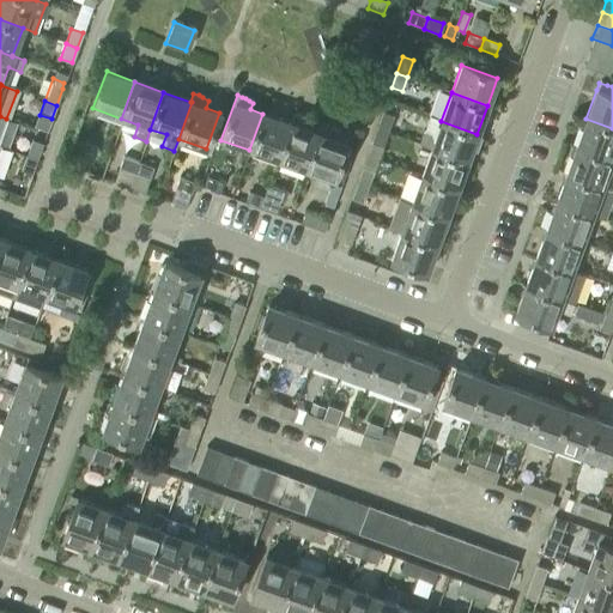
[(376,129),(387,133),(393,116),(382,113),(376,129)]
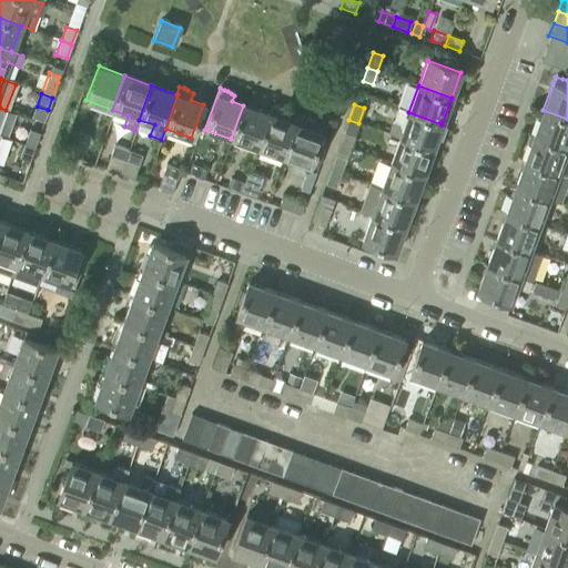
[(269,114),(243,105),(231,139),(256,149),(269,114)]
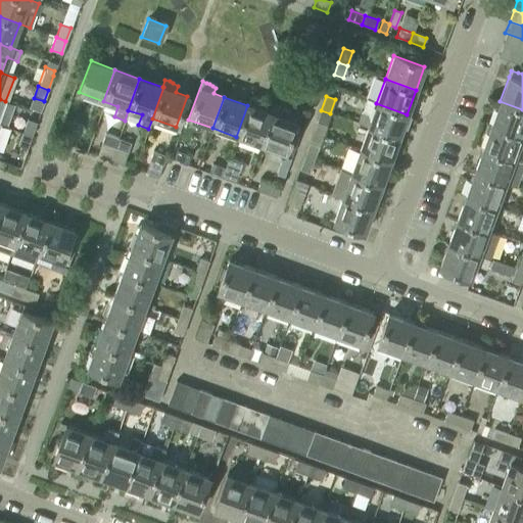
[(272,114),(271,114),(260,110),(263,105),(259,103),(257,101),(254,100),(249,98),(247,105),(236,137),(260,146),(272,114)]
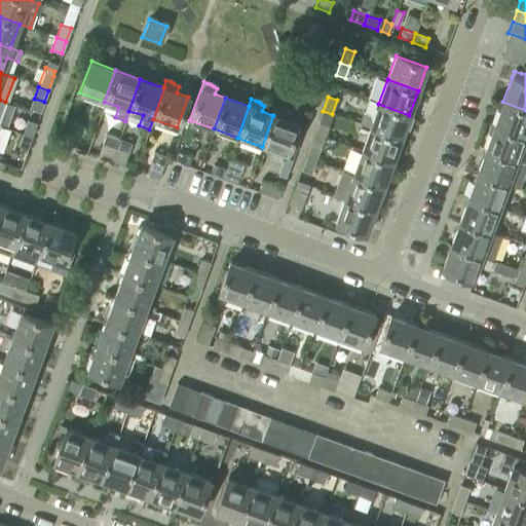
[(525,110),(502,102),(494,125),(524,137),(525,130),(525,110)]
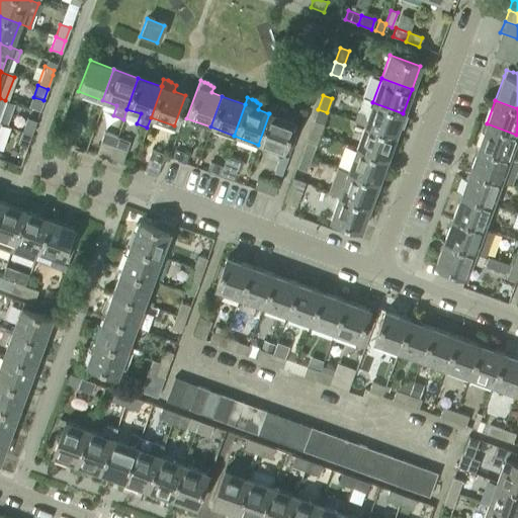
[(394,137),(403,113),(372,102),(368,114),(357,110),(354,120),(364,124),(364,125),(394,137)]
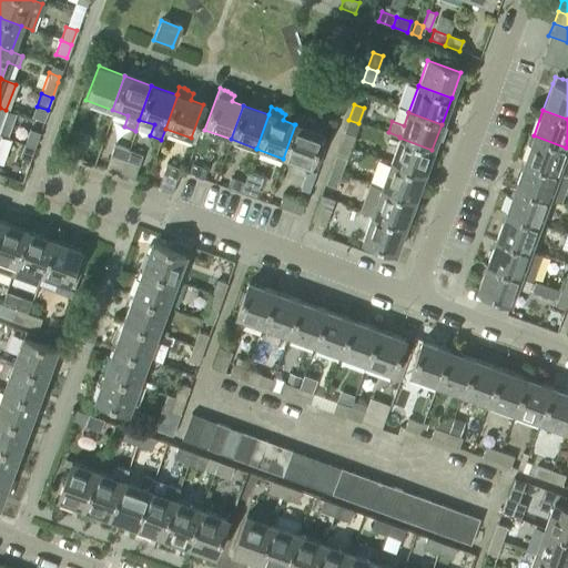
[(321,134),(310,130),(312,123),(305,119),(302,118),(296,117),(294,124),(295,124),(283,159),(308,168),(321,134)]
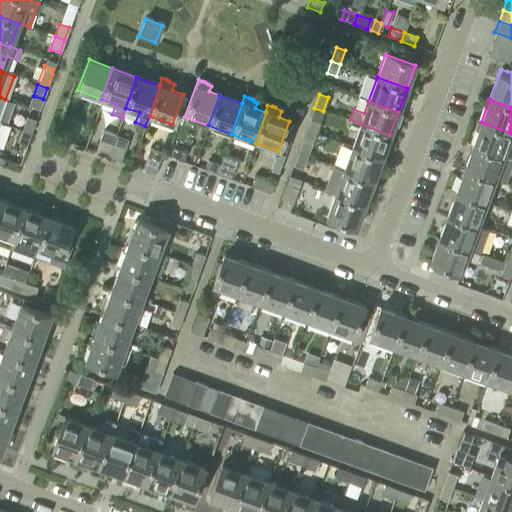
[(319,122),(323,111),(314,108),(310,119),(319,122)]
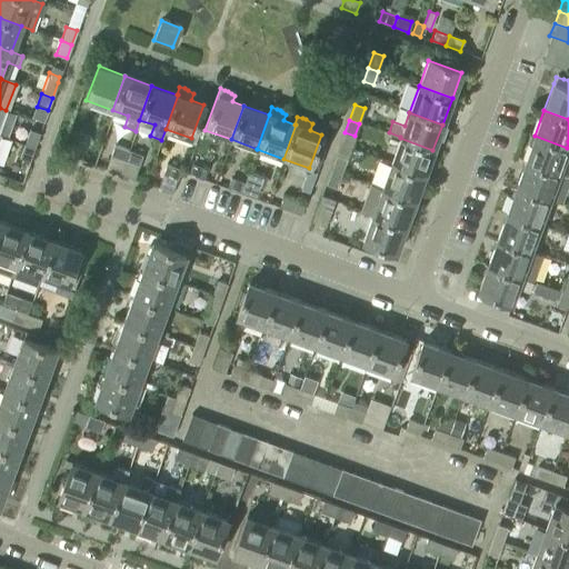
[(22,146),(33,150),(39,135),(28,130),(22,146)]
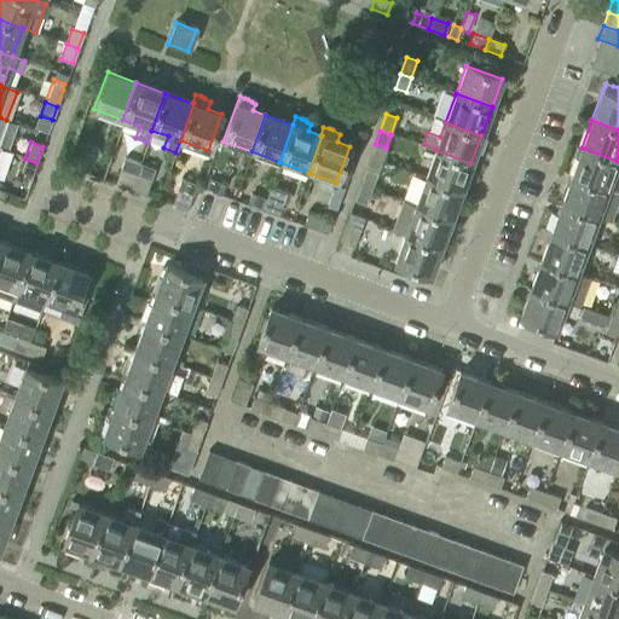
[(97,150),(81,144),(77,154),(93,160),(97,150)]
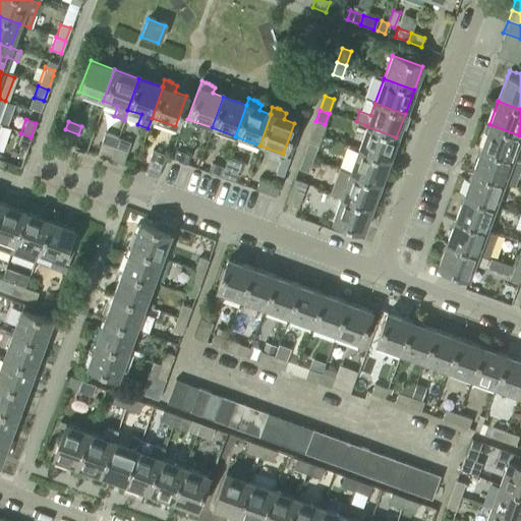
[(489,124),(480,149),(520,163),(520,162),(520,135),(519,135),(489,124)]
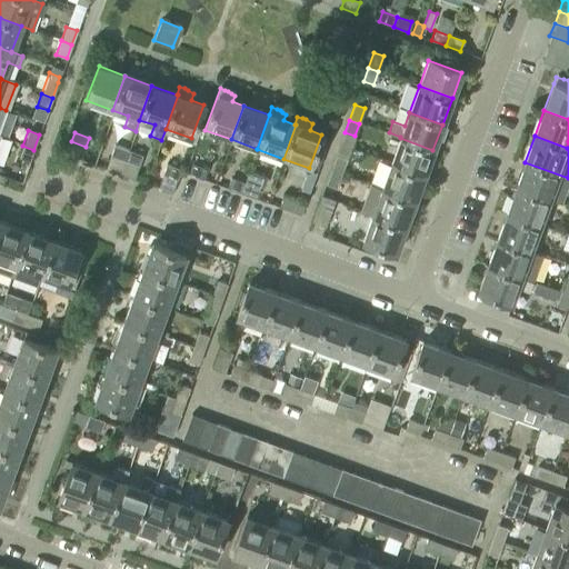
[(423,177),(432,150),(400,138),(390,165),(423,177)]
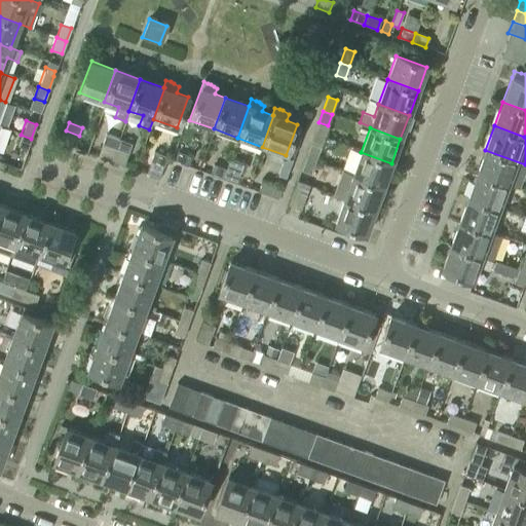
[(27,150),(31,139),(21,135),(16,147),(27,150)]
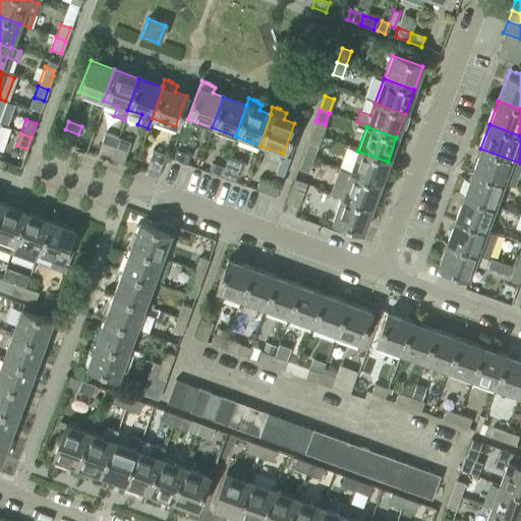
[(113,147),(116,138),(103,134),(100,142),(113,147)]
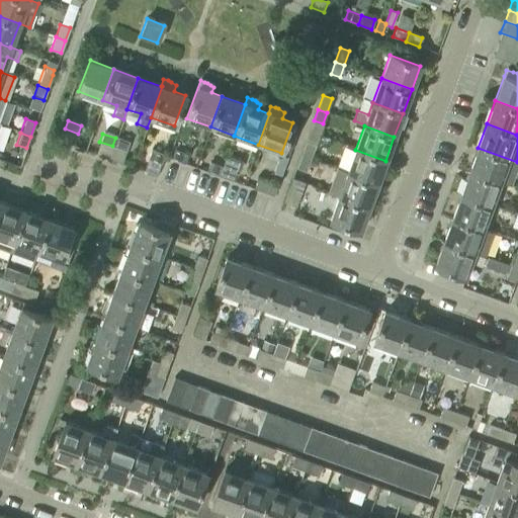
[(112,146),(125,151),(128,143),(115,138),(112,146)]
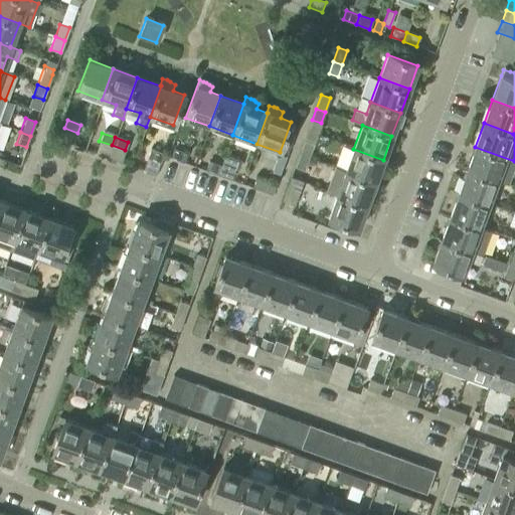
[(107,159),(112,145),(99,141),(95,154),(107,159)]
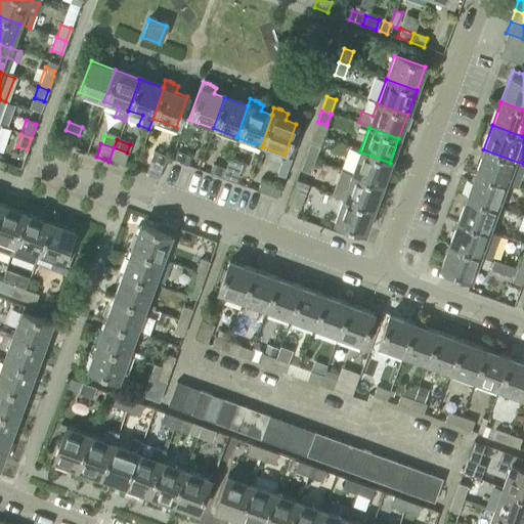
[(304,159),(313,162),(318,146),(309,143),(304,159)]
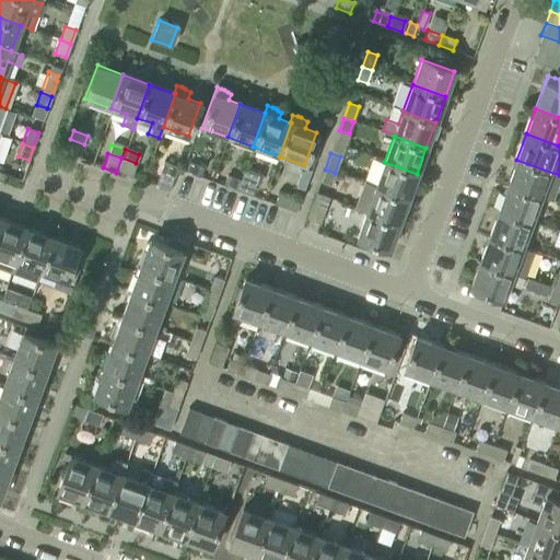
[(130,177),(136,163),(121,158),(116,173),(130,177)]
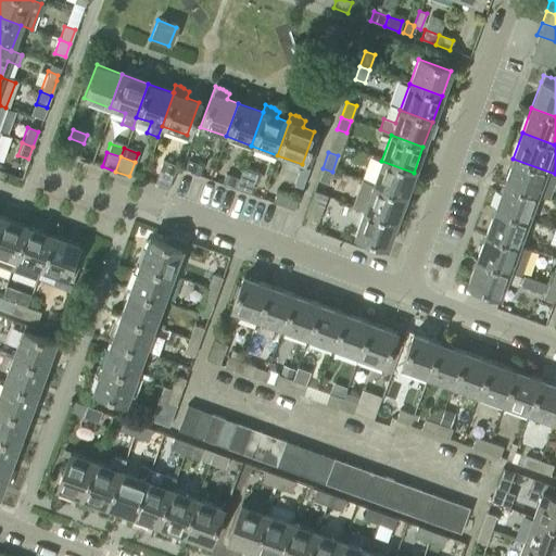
[(513,159),(504,184),(535,196),(535,194),(547,199),(555,174),(513,159)]
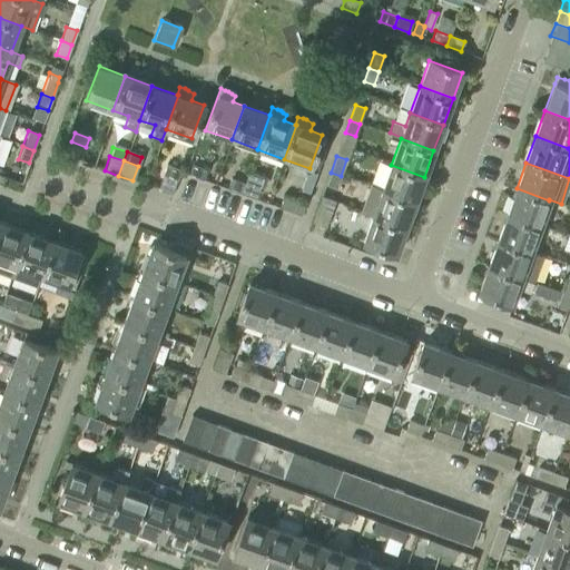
[(188,174),(203,179),(206,169),(192,165),(188,174)]
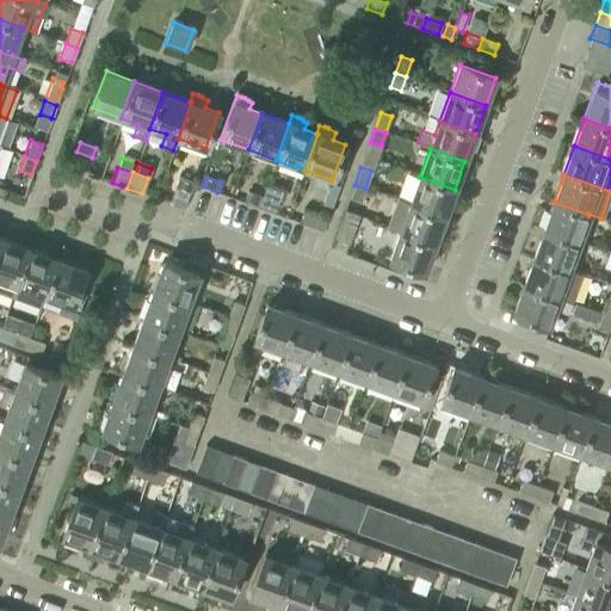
[(444,217),(455,190),(419,177),(409,202),(397,197),(396,201),(444,217)]
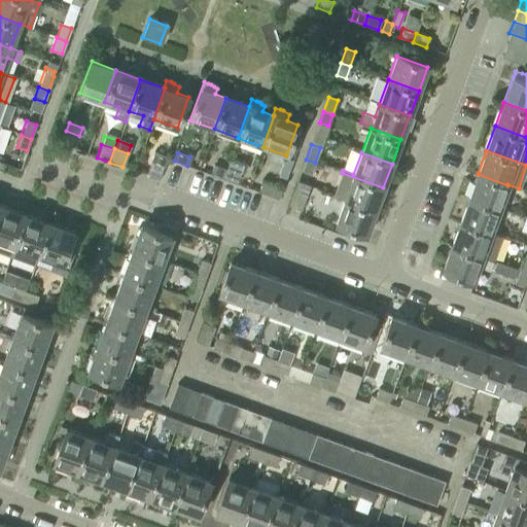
[(163,167),(166,157),(152,153),(149,162),(163,167)]
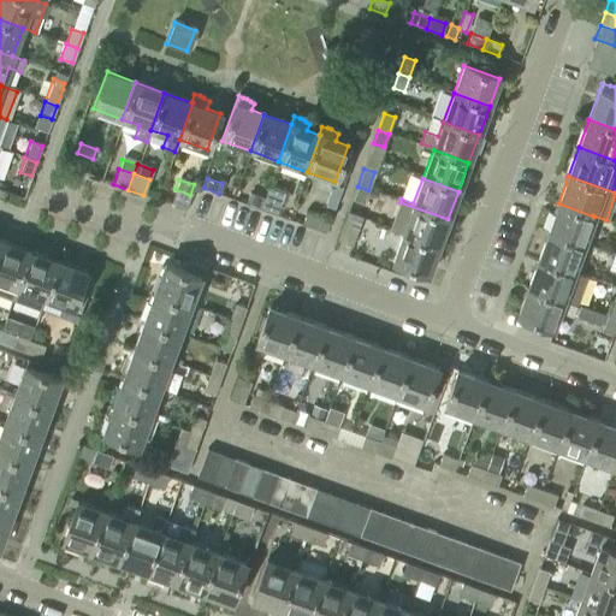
[(268,187),(265,199),(261,209),(276,214),(284,191),(268,187)]
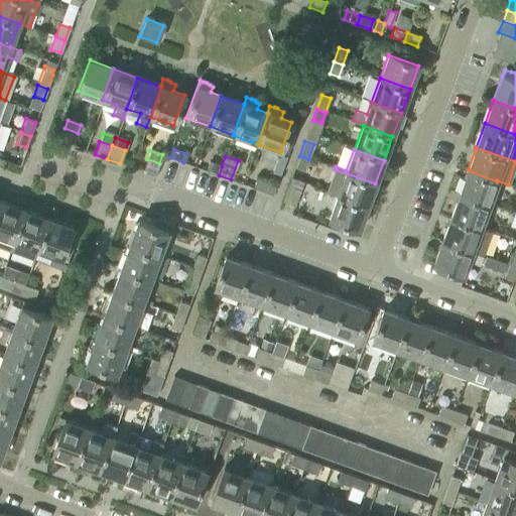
[(304,170),(308,159),(299,156),(295,167),(304,170)]
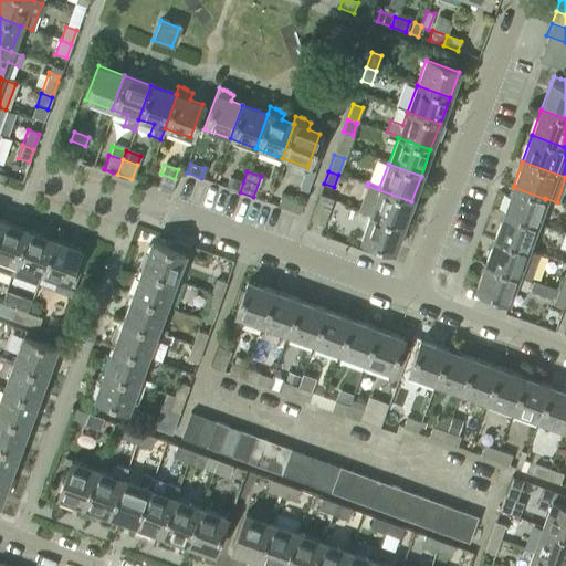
[(175,179),(160,174),(156,186),(170,191),(175,179)]
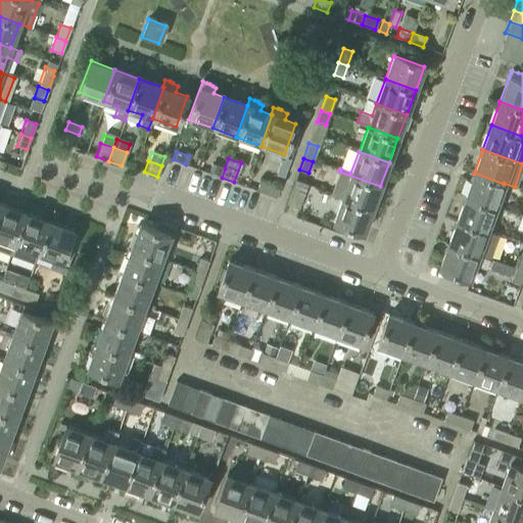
[(222,178),(225,169),(211,163),(208,173),(222,178)]
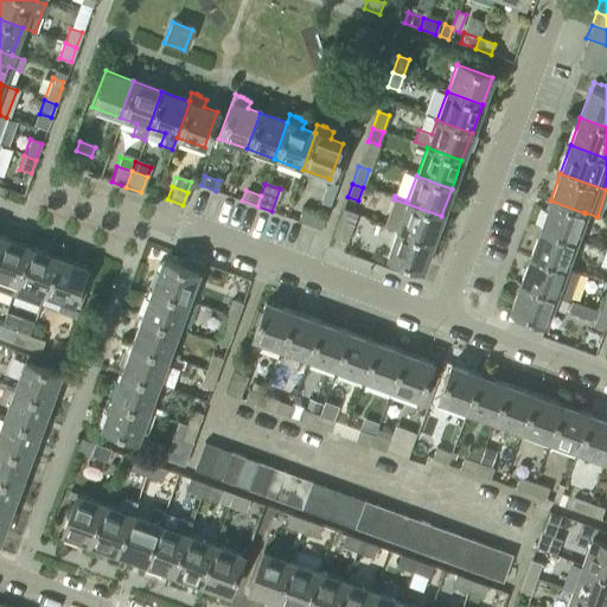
[(430,244),(441,216),(394,199),(384,227),(396,231),(430,244)]
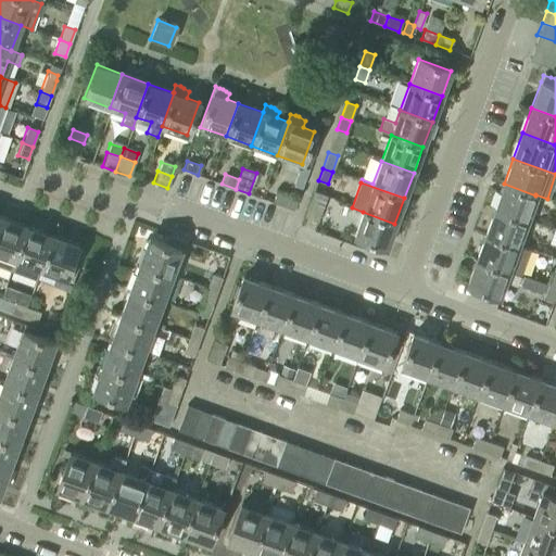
[(504,184),(494,210),(526,220),(527,220),(535,196),(504,184)]
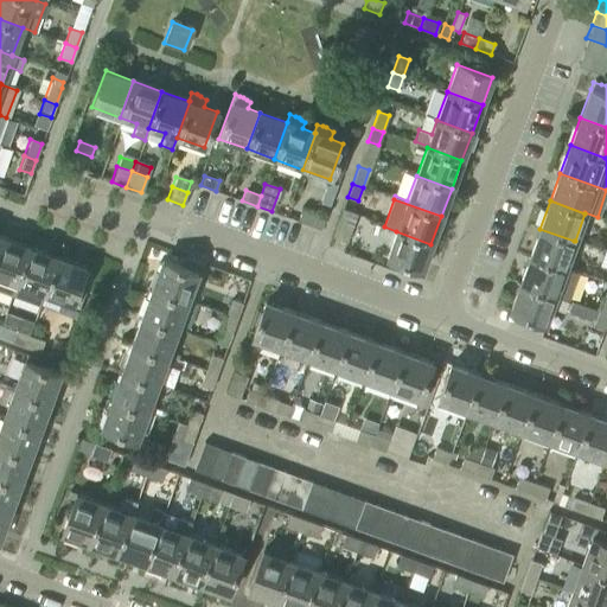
[(343,209),(333,236),(346,242),(357,215),(343,209)]
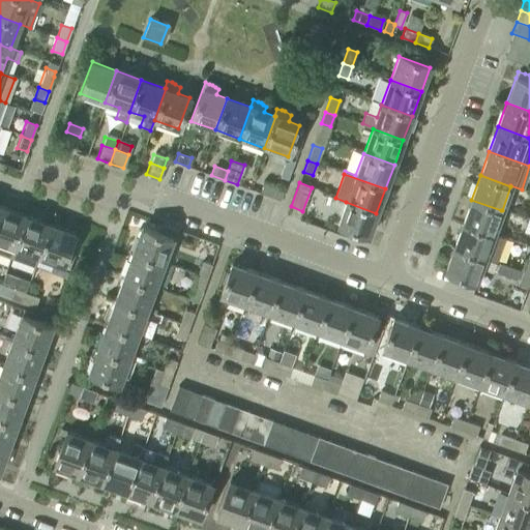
[(260,193),(273,198),(280,200),(283,190),(263,183),(260,193)]
